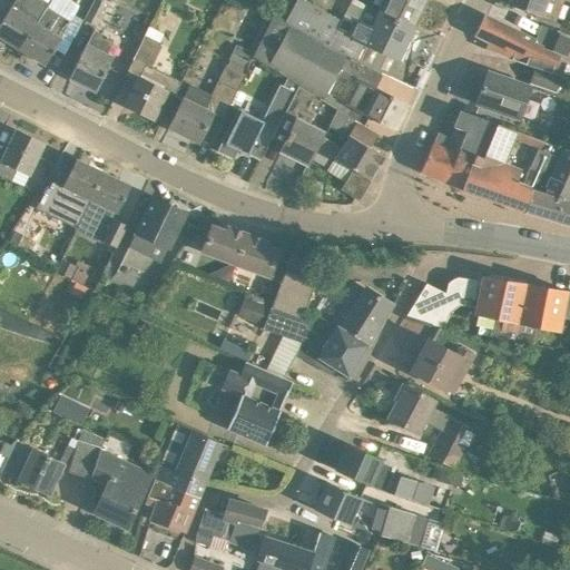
[(0,38),(19,51),(36,23),(45,8),(47,6),(38,0),(16,0),(11,9),(10,8),(0,25),(0,38)]
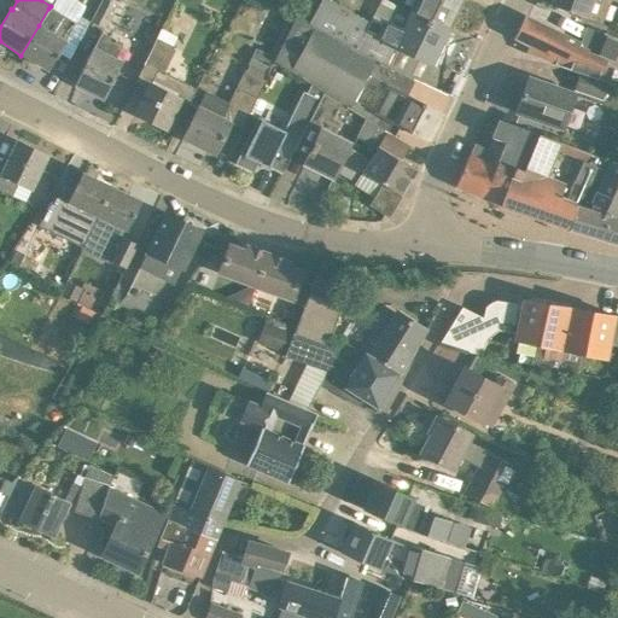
[(91,22),(100,0),(83,0),(76,15),(91,22)]
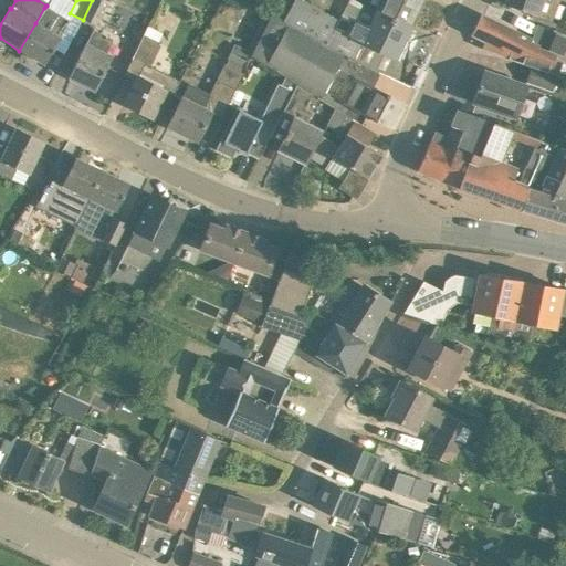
[(92,0),(83,20),(96,27),(108,3),(109,0),(92,0)]
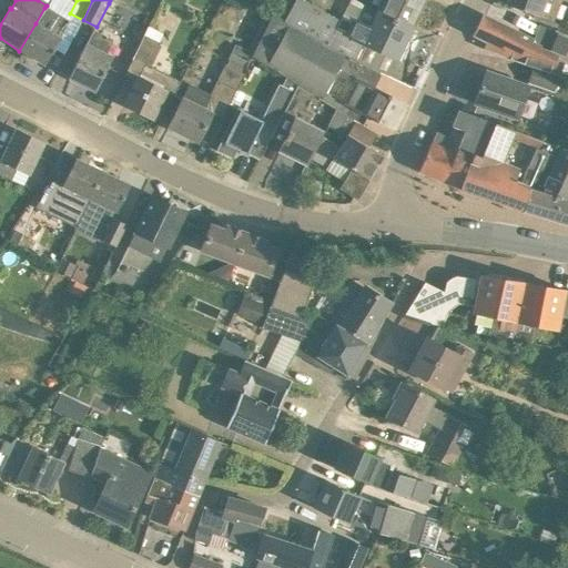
[(383,0),(377,13),(411,29),(424,0),(383,0)]
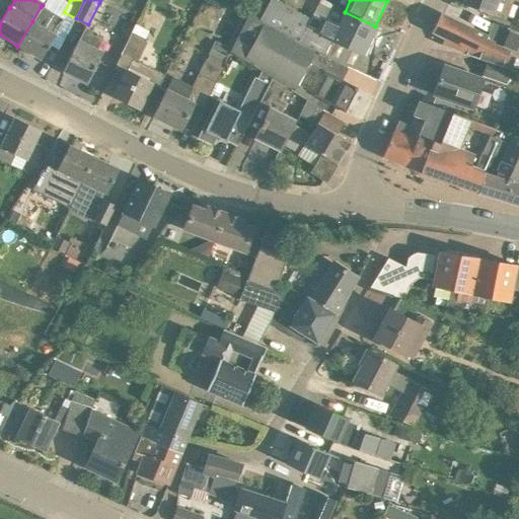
[(512,0),(518,2),(518,0),(464,0),(462,5),(504,20),(511,0),(512,0)]
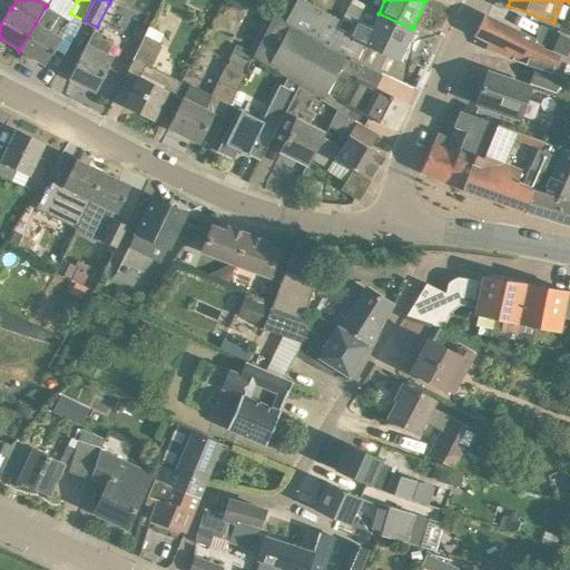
[(301,1),(288,25),(356,61),(365,45),(397,60),(412,29),(379,13),(371,29),(354,21),(347,35),(340,31),(344,25),(301,1)]
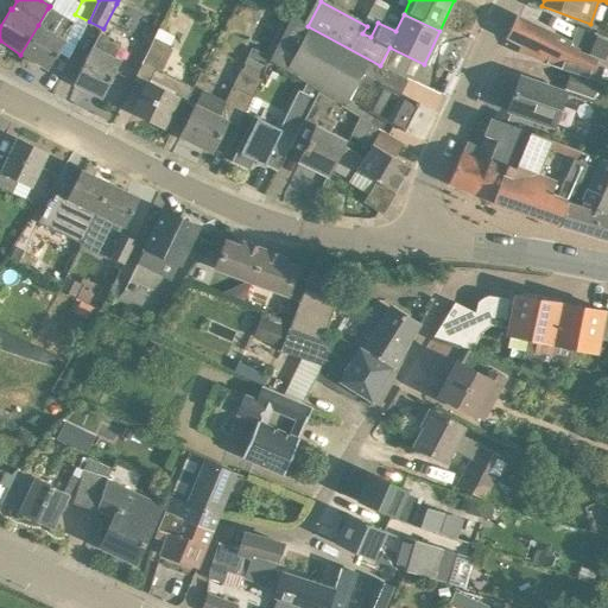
[(48,8),(38,25),(20,55),(48,70),(65,42),(75,25),(48,8)]
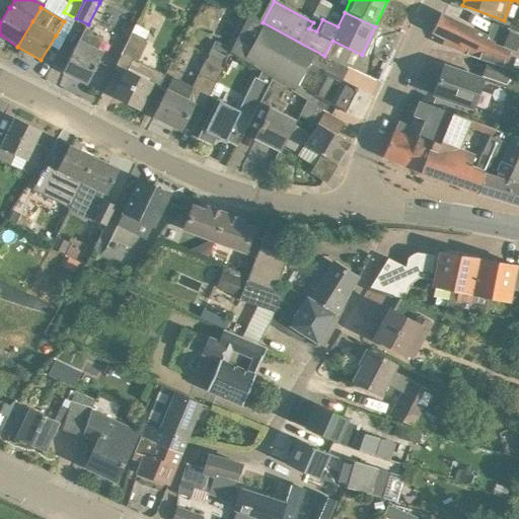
[(248,14),(230,53),(272,78),(286,87),(294,93),(308,65),(324,73),(312,97),(316,99),(314,104),(324,112),(328,103),(360,119),(371,96),(342,81),(348,69),(324,56),(263,22),(248,14)]
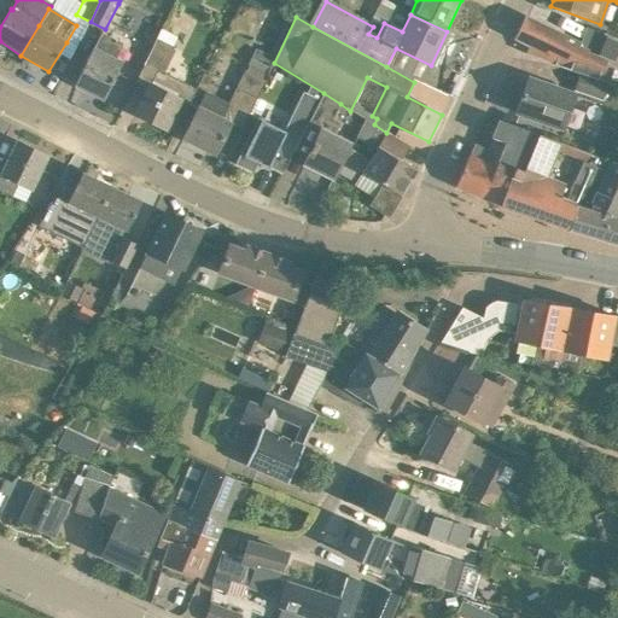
[(579,45),(547,29),(525,18),(516,39),(570,66),(567,73),(578,75),(607,83),(608,83),(617,87),(617,41),(602,36),(594,59),(576,53),(579,45)]
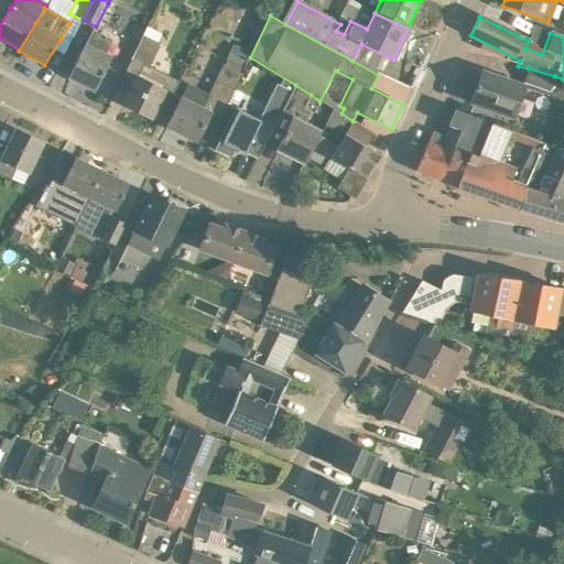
[(91,31),(78,58),(68,78),(95,91),(111,58),(104,55),(111,41),(91,31)]
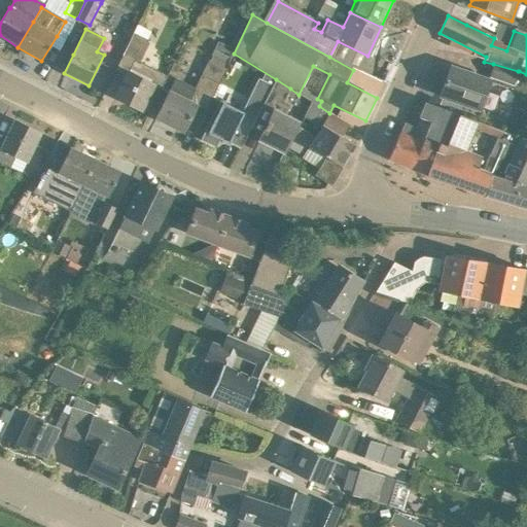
[(134,62),(125,79),(115,98),(141,111),(153,85),(161,89),(167,77),(139,64),(150,42),(134,34),(123,57),(134,62)]
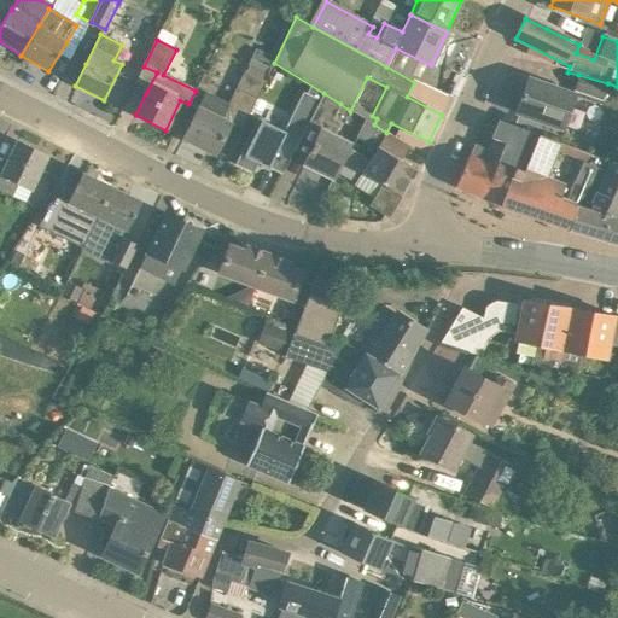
[(198,109),(193,117),(182,139),(215,156),(231,124),(233,118),(244,123),(264,82),(245,73),(229,104),(205,93),(198,109)]
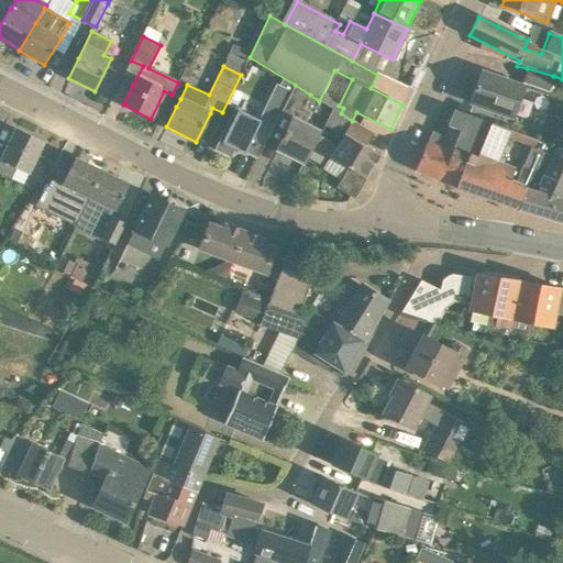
[(554,76),(553,76),(527,68),(521,87),(481,73),(470,102),(514,117),(523,88),(547,96),(554,76)]
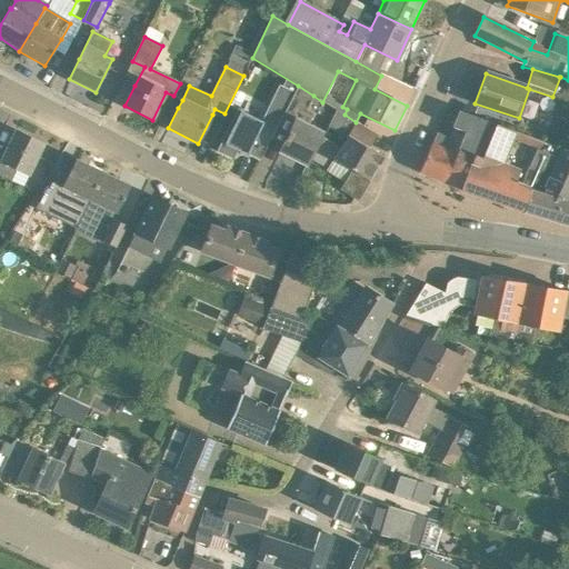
[(232,160),(238,151),(260,162),(286,110),(295,93),(277,85),(259,120),(237,110),(217,152),(232,160)]
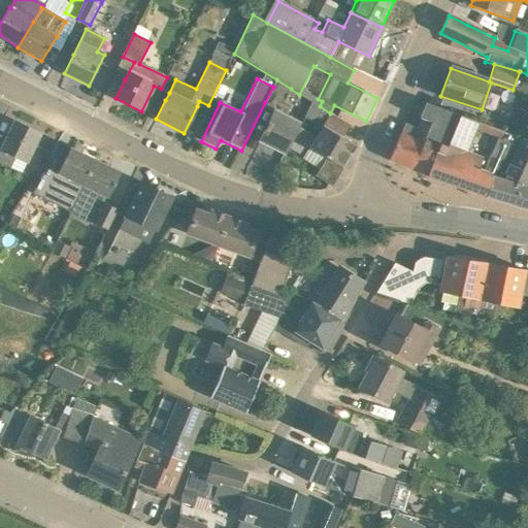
[(286,98),(291,89),(275,80),(273,87),(265,102),(276,107),(274,111),(259,141),(284,153),(300,120),(287,112),(293,102),(286,98)]
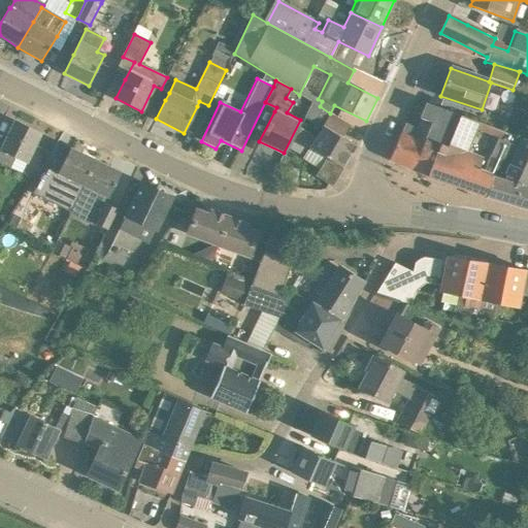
[(303,120),(321,130),(316,137),(299,127),(294,137),(288,147),(299,154),(305,144),(327,157),(316,176),(330,186),(351,153),(352,154),(356,146),(340,137),(348,125),(330,113),(320,106),(320,107),(311,102),(303,120)]
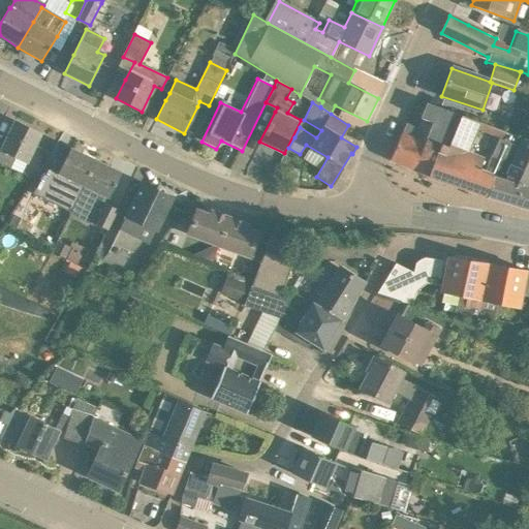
[(427,177),(428,177),(441,145),(448,147),(461,116),(426,103),(419,118),(432,123),(427,136),(423,134),(424,131),(406,124),(401,134),(390,160),(415,172),(416,173),(416,172),(421,174),(422,175),(422,174),(427,177)]
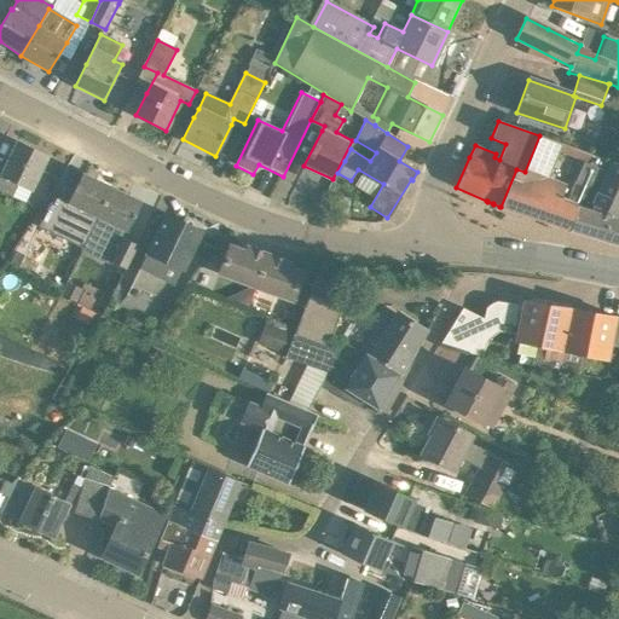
[(539,136),(525,172),(516,169),(501,207),(568,231),(578,207),(590,213),(609,172),(579,160),(563,203),(559,201),(563,185),(545,178),(561,144),(539,136)]
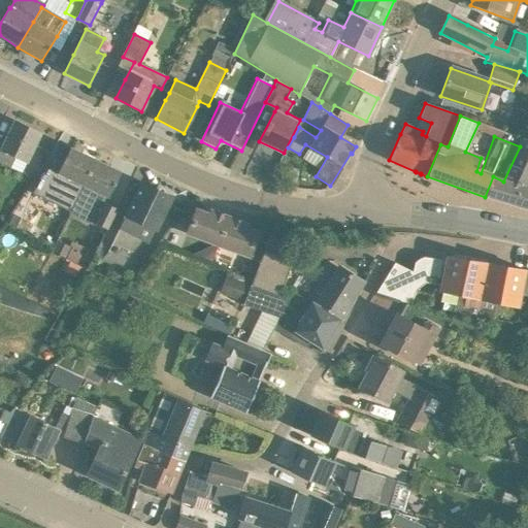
[(0,150),(0,164),(9,169),(14,157),(26,163),(40,134),(14,122),(0,151),(0,150)]
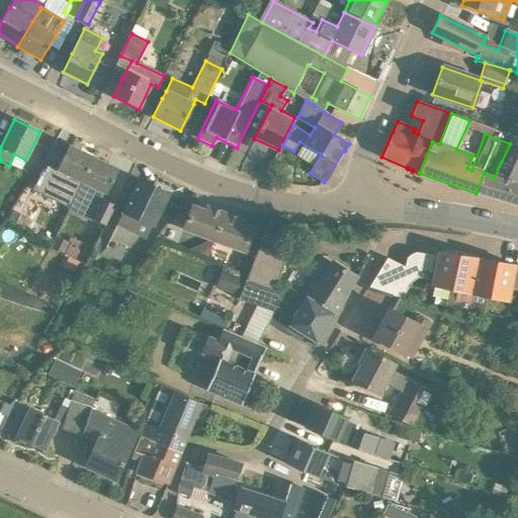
[(517,137),(513,136),(510,144),(494,178),(484,173),(476,193),(477,193),(517,205),(517,201),(517,137)]
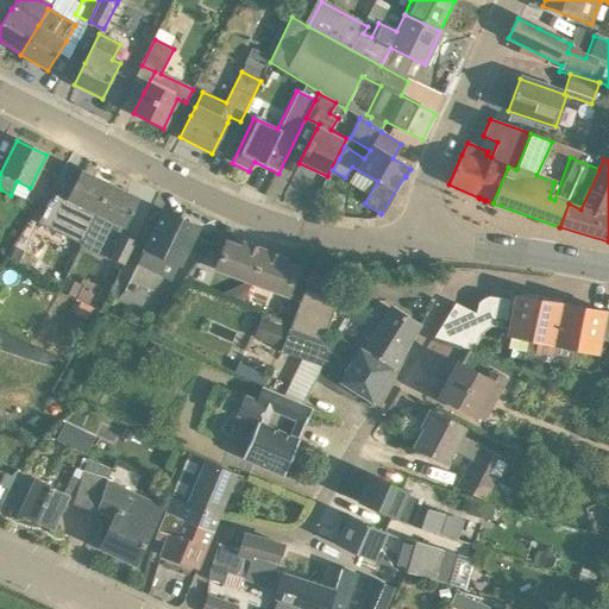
[(87,231),(110,186),(81,171),(63,207),(49,200),(38,225),(52,232),(60,218),(87,231)]
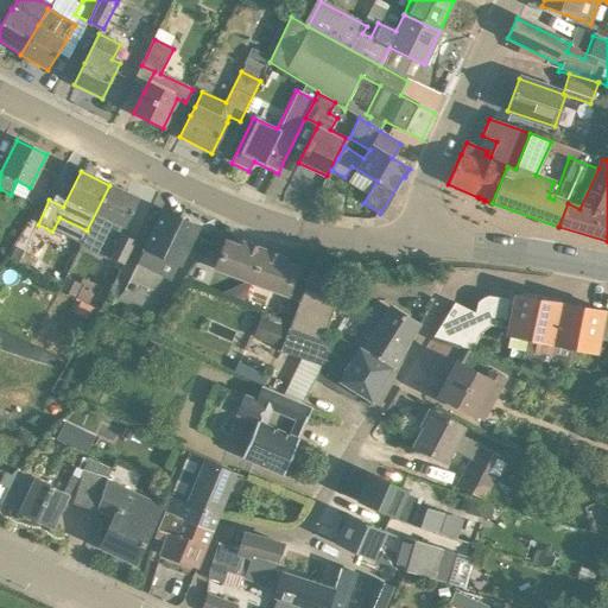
[(115,244),(108,258),(124,265),(135,241),(121,234),(124,228),(125,228),(139,200),(109,185),(87,230),(115,244)]
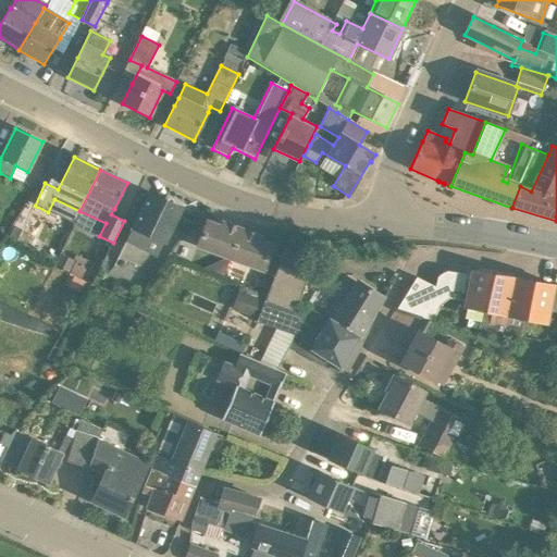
[(125,243),(145,251),(151,237),(164,244),(182,209),(149,193),(125,243)]
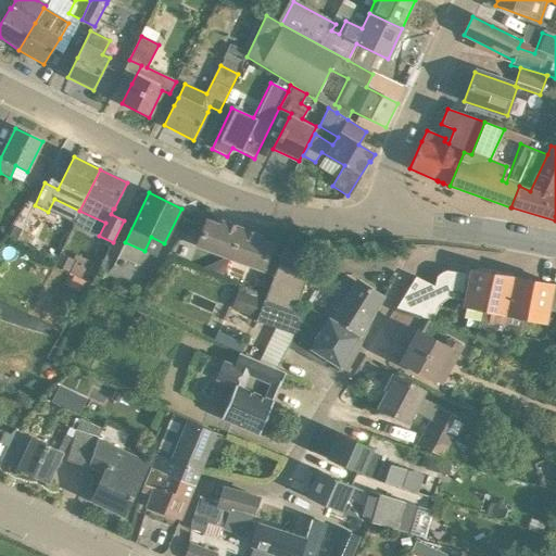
[(229,258),(240,229),(222,223),(219,227),(206,222),(198,245),(229,258)]
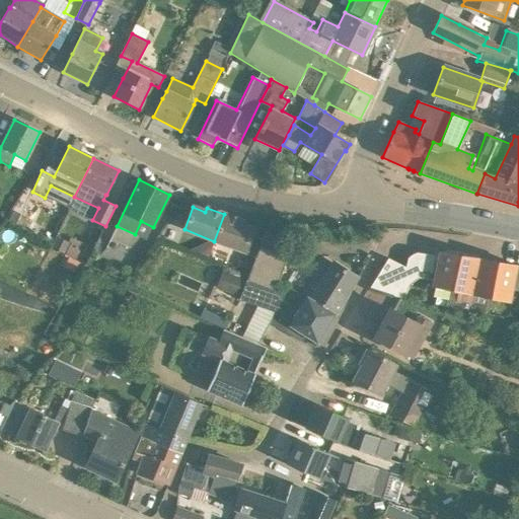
[(244,252),(253,229),(240,225),(241,221),(224,214),(214,241),(244,252)]
